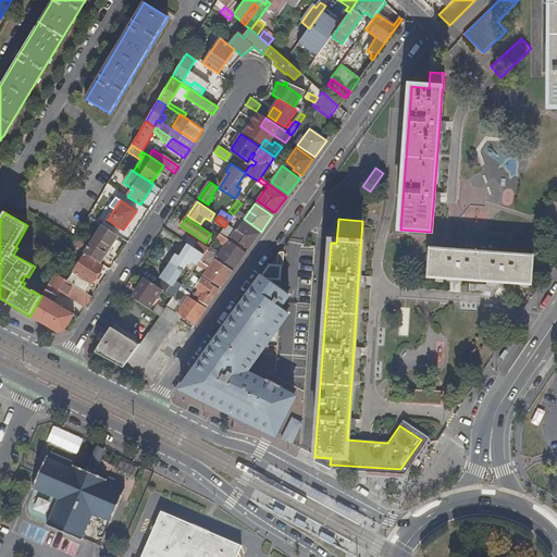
[(242,221),(231,237),(248,249),(259,233),(242,221)]
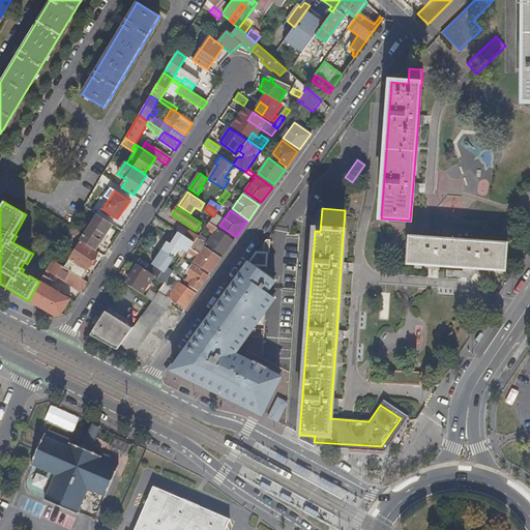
[(221,217),(215,213),(213,216),(209,222),(214,226),(221,217)]
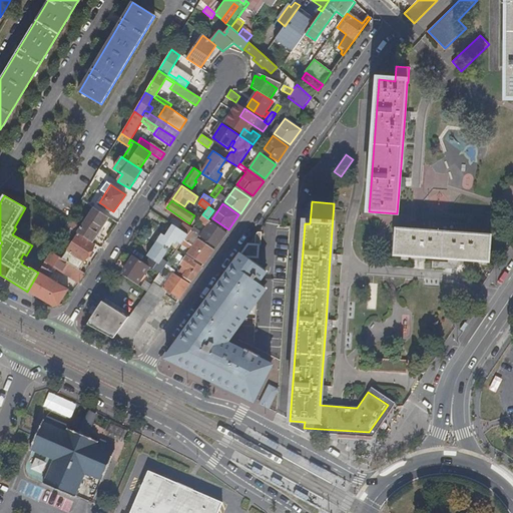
[(90,241),(107,216),(94,208),(77,232),(78,233),(90,241)]
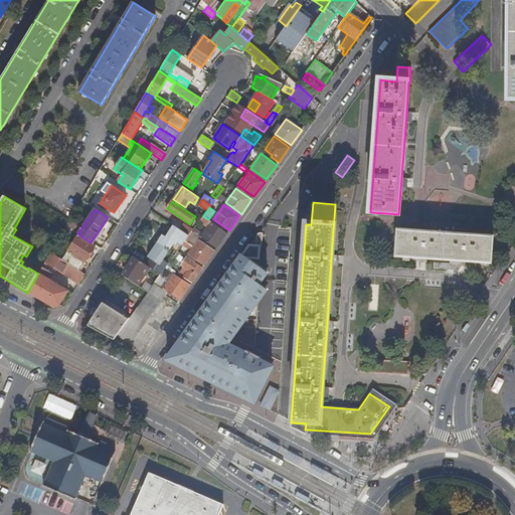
[(77,220),(72,217),(70,219),(66,226),(71,229),(77,220)]
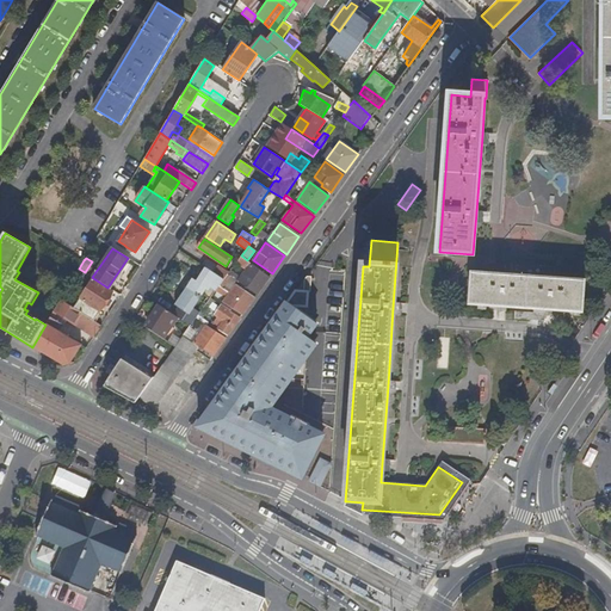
[(251,264),(238,281),(247,288),(247,289),(257,295),(270,277),(251,264)]
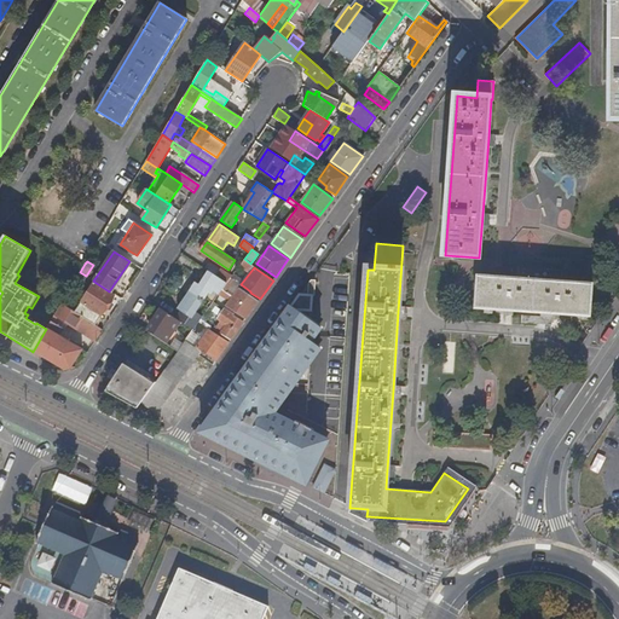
[(243,272),(237,268),(231,278),(236,282),(243,272)]
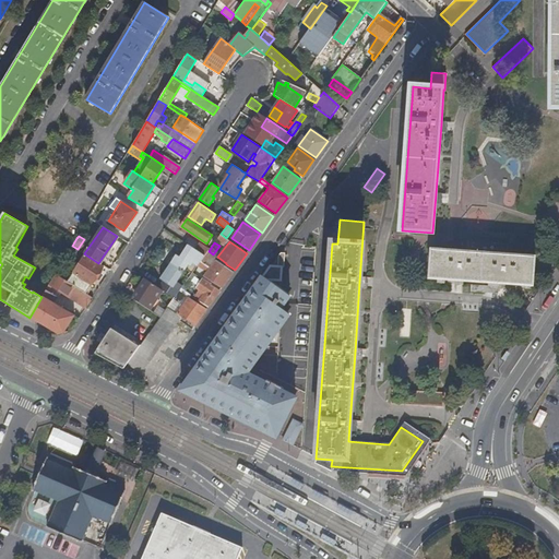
[(199,244),(194,249),(204,256),(209,251),(199,244)]
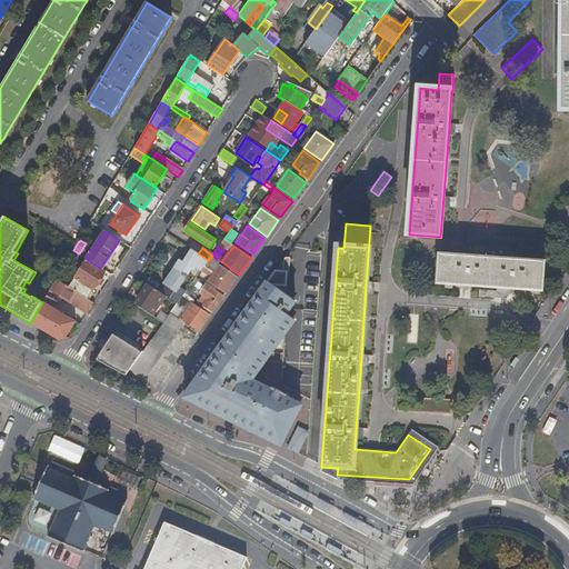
[(189,275),(196,279),(208,260),(198,253),(191,249),(183,261),(179,259),(172,270),(186,279),(189,275)]
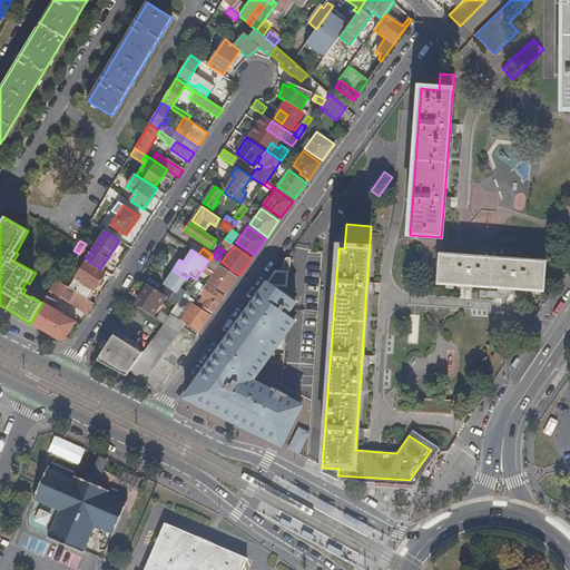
[(440,255),(438,284),(463,286),(495,288),(494,295),(505,296),(505,290),(523,291),(542,293),(544,264),(440,255)]
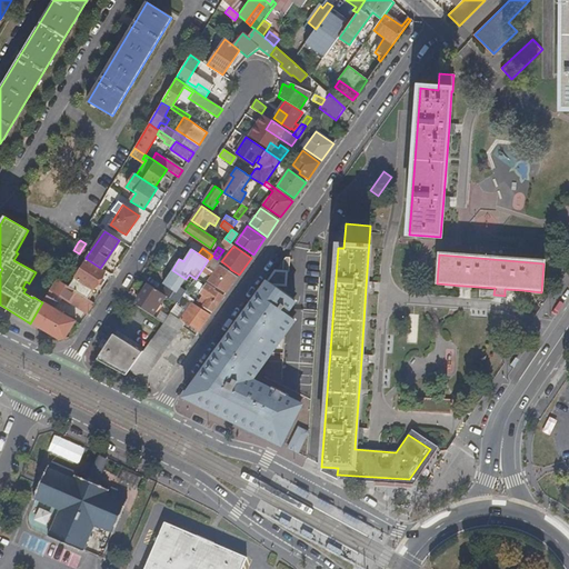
[(277,271),(267,283),(287,285),(288,271),(290,271),(291,257),(287,257),(285,259),(283,271),(277,271)]
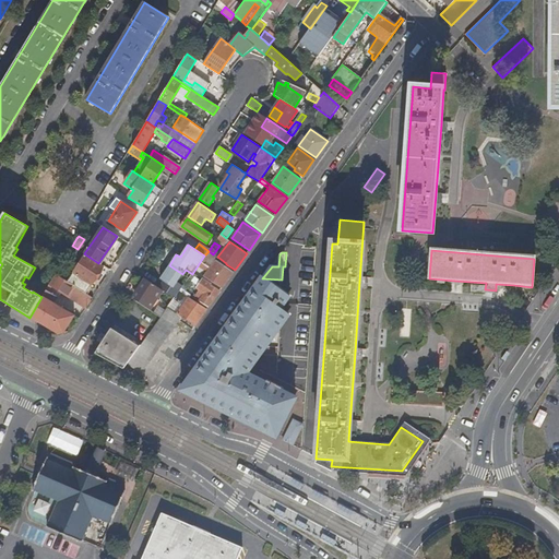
[(98,263),(85,254),(68,282),(80,289),(86,294),(104,266),(98,263)]
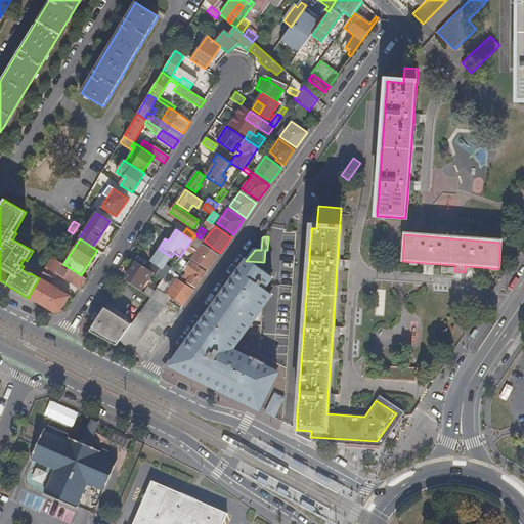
[(202,244),(191,259),(207,270),(218,255),(202,244)]
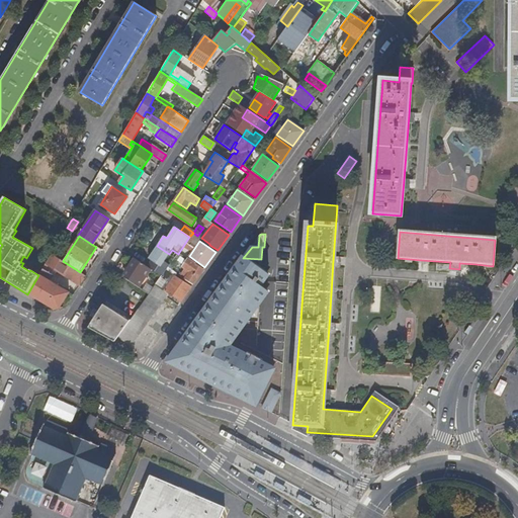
[(152,260),(147,267),(149,268),(151,269),(161,276),(170,265),(164,261),(169,254),(157,246),(148,258),(152,260)]
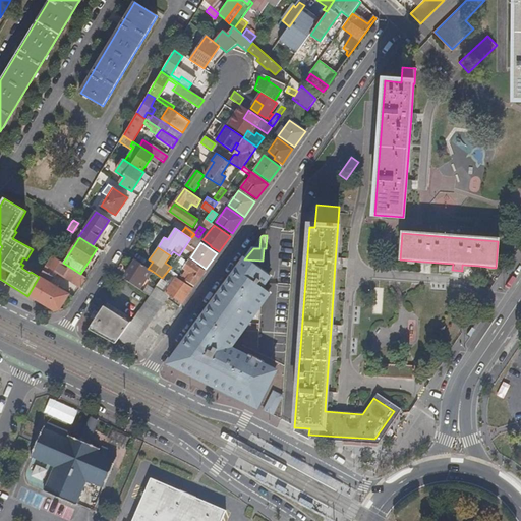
[(49,267),(80,287),(87,278),(80,274),(74,270),(63,263),(52,255),(46,265),(49,267)]
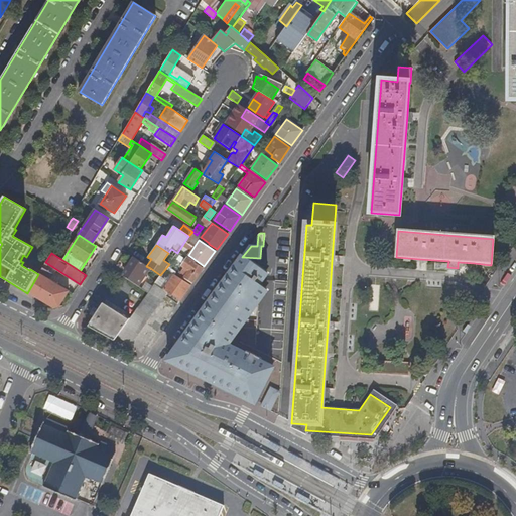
[(130,268),(136,259),(134,257),(128,267),(130,268)]
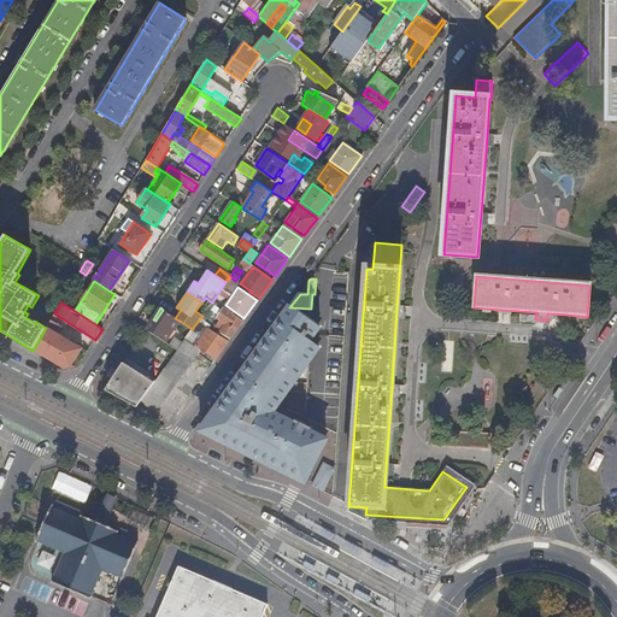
[(223,307),(217,316),(227,323),(219,333),(229,339),(242,321),(223,307)]
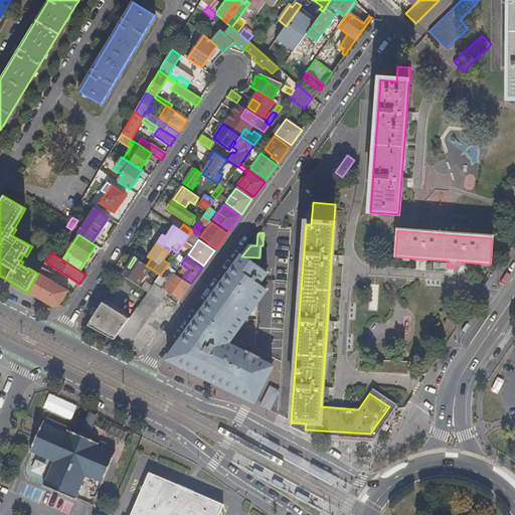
[(124,277),(138,286),(144,277),(142,276),(148,267),(146,266),(136,259),(130,268),(124,277)]
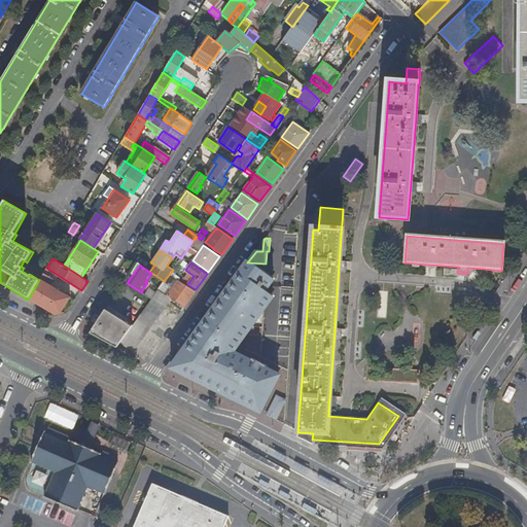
[(147,283),(153,274),(151,273),(145,282),(147,283)]
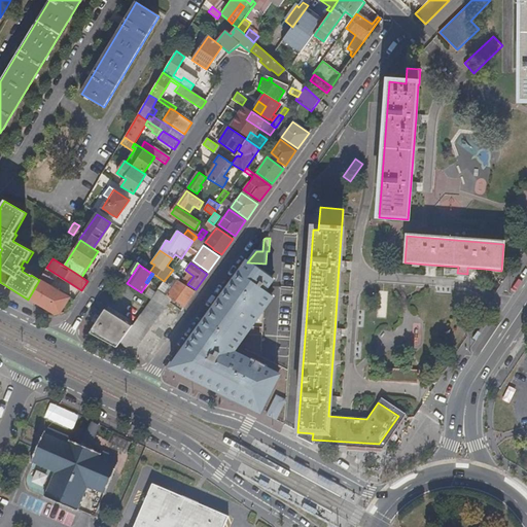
[(45,275),(43,274),(39,280),(28,300),(55,315),(61,313),(70,297),(49,284),(53,279),(45,275)]
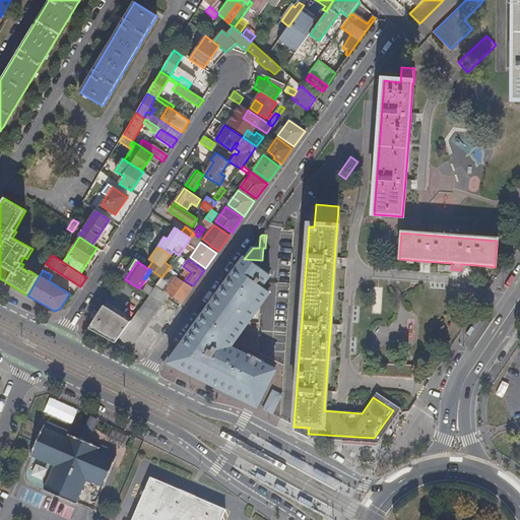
[(176,276),(165,291),(181,303),(192,287),(176,276)]
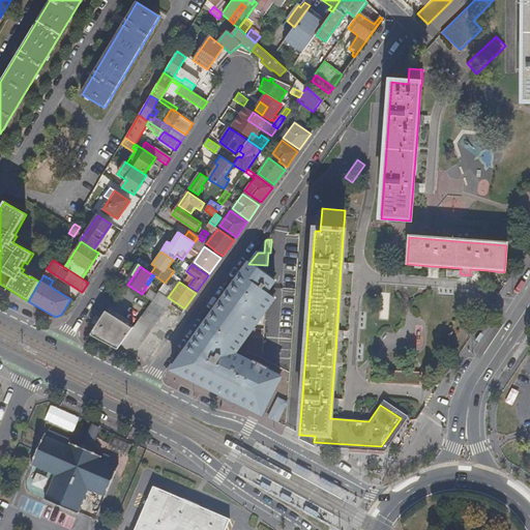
[(248,292),(236,283),(173,370),(263,415),(281,379),(267,372),(268,369),(254,362),(253,364),(234,355),(266,312),(268,285),(257,284),(256,285),(253,287),(248,292)]
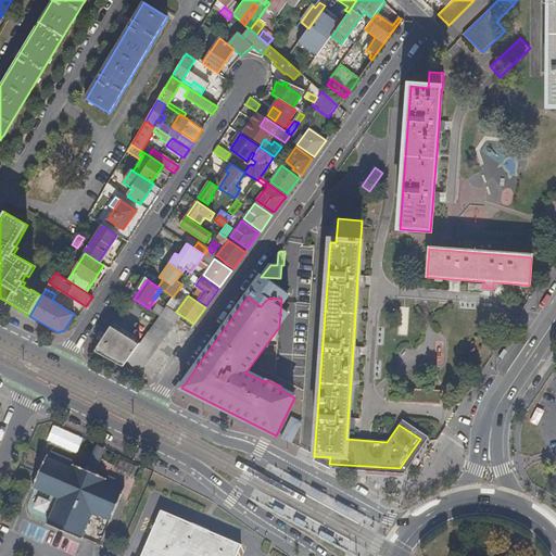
[(178,318),(165,308),(160,316),(139,344),(126,362),(140,371),(178,318)]
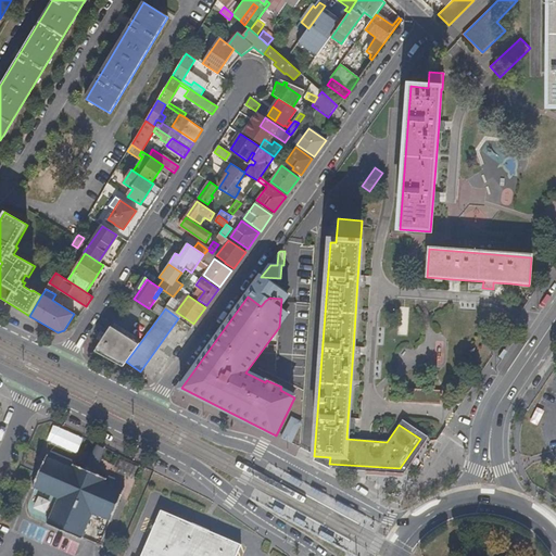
[(95,352),(124,366),(125,364),(126,362),(139,344),(112,326),(105,336),(101,342),(95,352)]
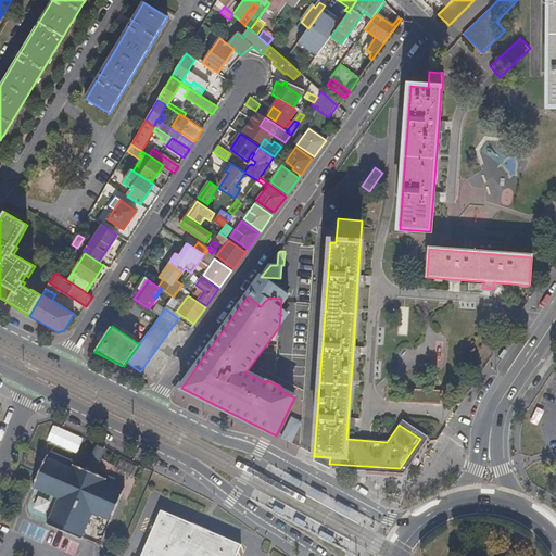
[(97,339),(101,342),(105,336),(101,332),(97,339)]
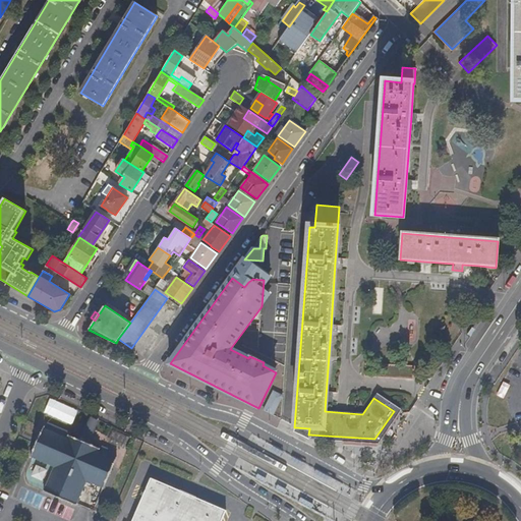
[(413,365),(364,362),(363,375),(412,379),(413,365)]
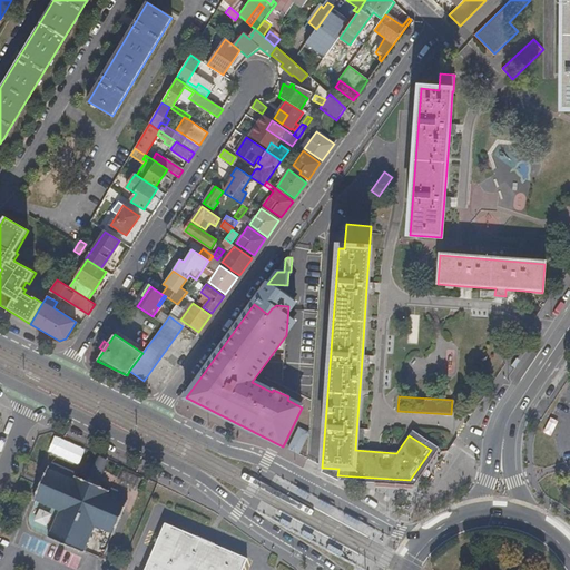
[(298,428),(287,449),(298,454),(307,432),(298,428)]
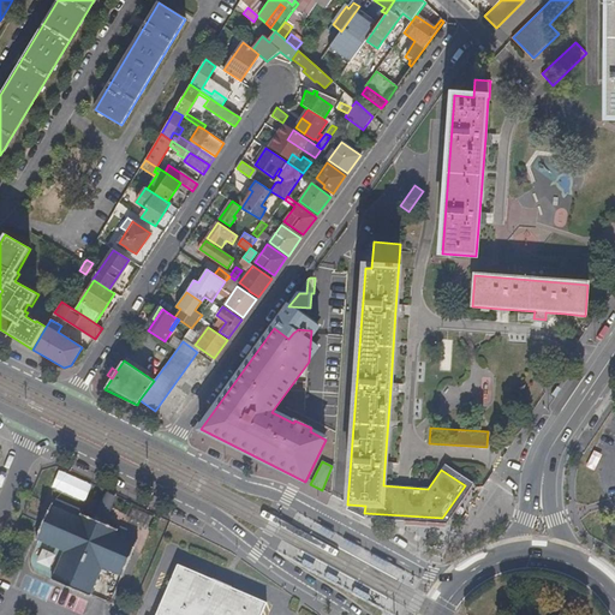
[(55,471),(49,489),(84,500),(90,482),(55,471)]
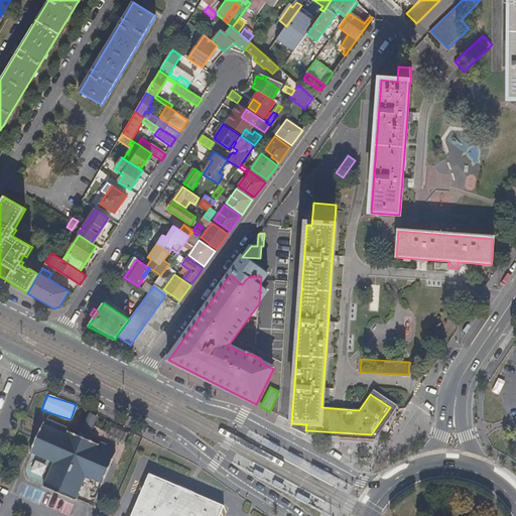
[(91,432),(97,415),(88,412),(82,429),(91,432)]
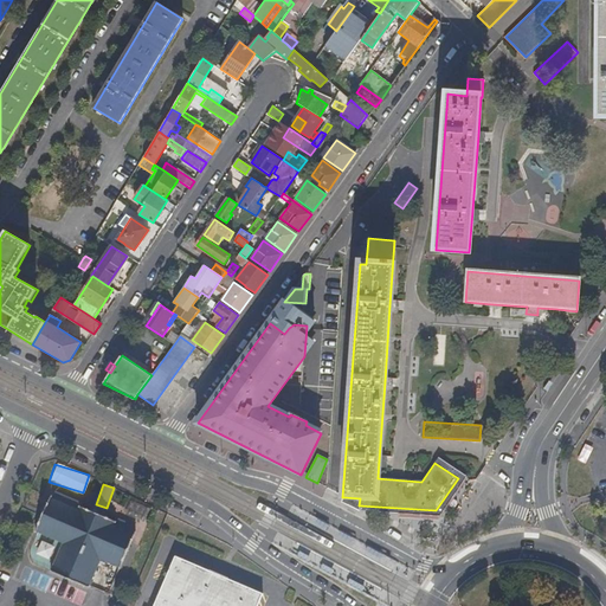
[(118,523),(107,519),(110,513),(100,508),(97,513),(85,507),(84,508),(85,509),(85,510),(82,509),(84,503),(60,492),(58,498),(57,497),(57,496),(39,533),(40,533),(42,532),(68,543),(55,571),(68,577),(66,578),(90,588),(103,560),(121,569),(121,571),(122,571),(139,534),(137,534),(137,535),(135,534),(137,528),(122,521),(118,527),(116,526),(117,524),(118,524),(118,523)]
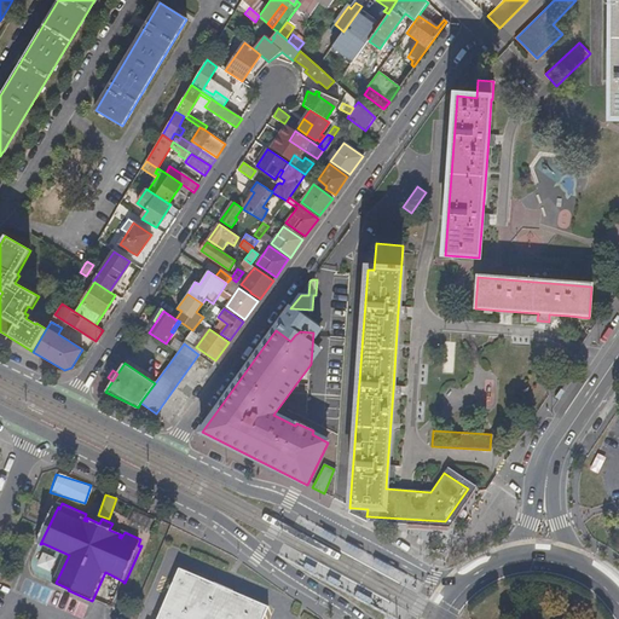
[(265,618),(270,611),(212,585),(180,572),(158,618),(265,618)]
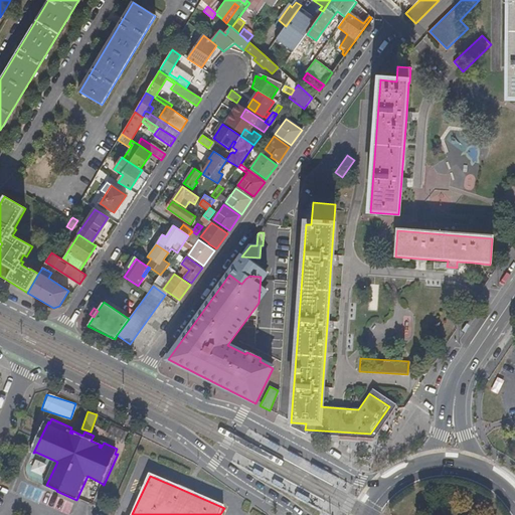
[(58,498),(54,509),(69,514),(73,503),(58,498)]
